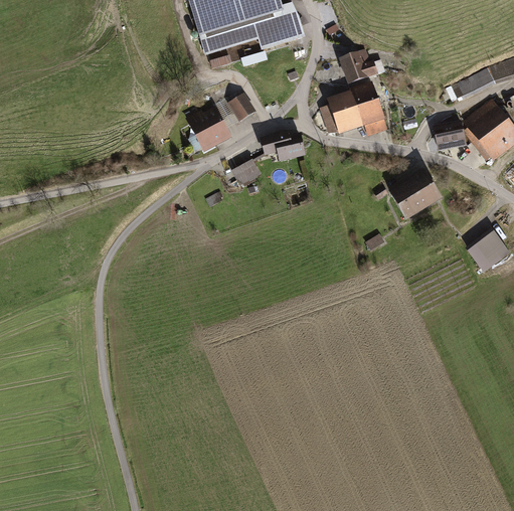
[(185,0),(203,55),(258,38),(262,48),(304,35),(293,1),(282,5),(280,0),(185,0)]
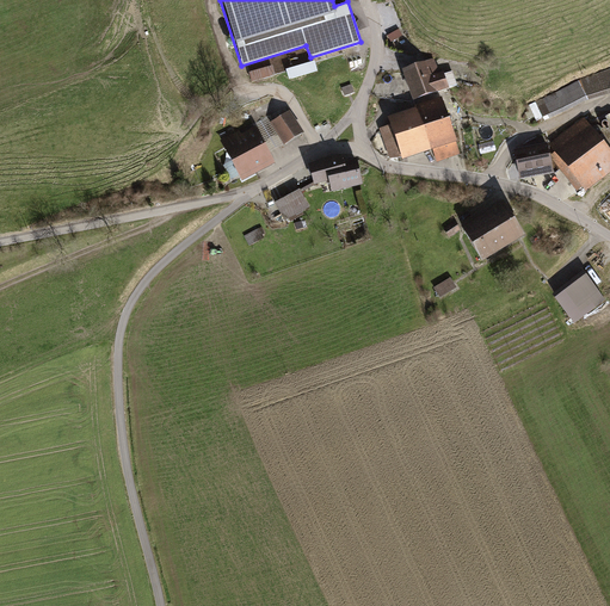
[(432,57),(401,68),(412,98),(456,84),(450,67),(437,72),(432,57)]
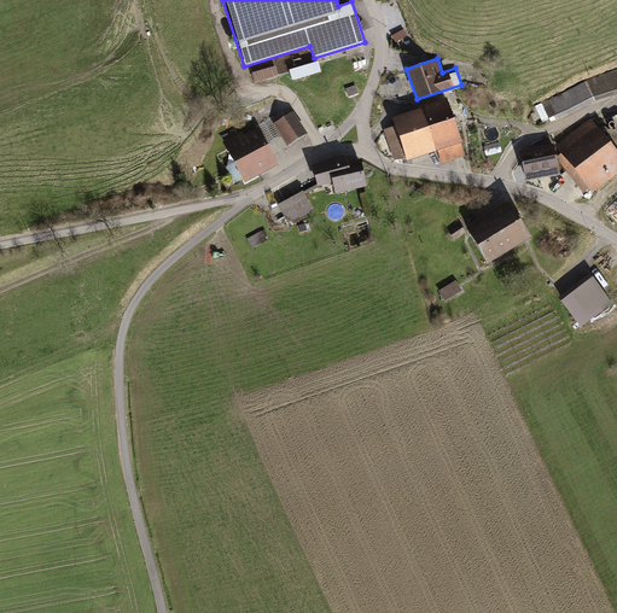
[(616,65),(586,77),(543,99),(553,118),(595,98),(616,89),(616,65)]
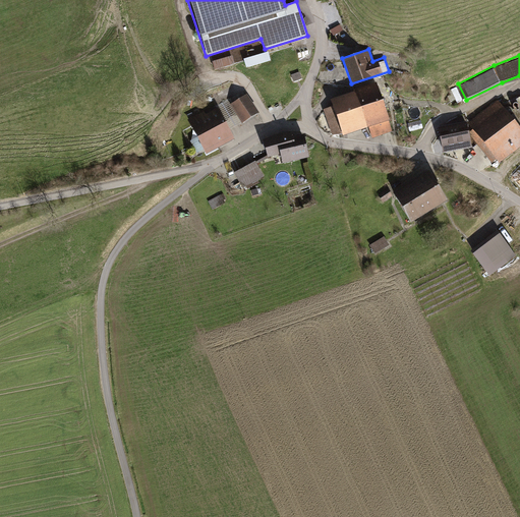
[(377,82),(331,98),(343,133),(368,124),(372,136),(393,129),(377,82)]
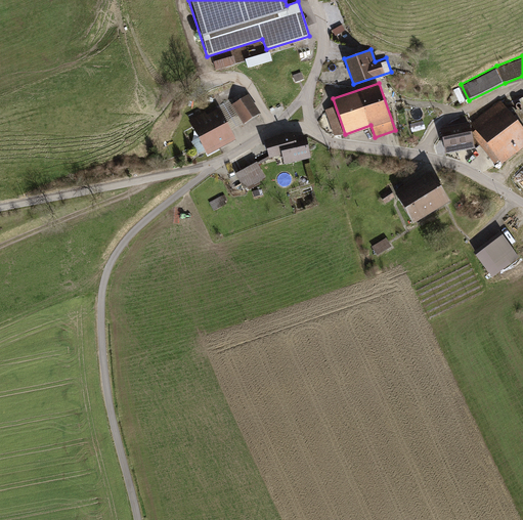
[(248,93),(232,102),(245,122),(260,113),(248,93)]
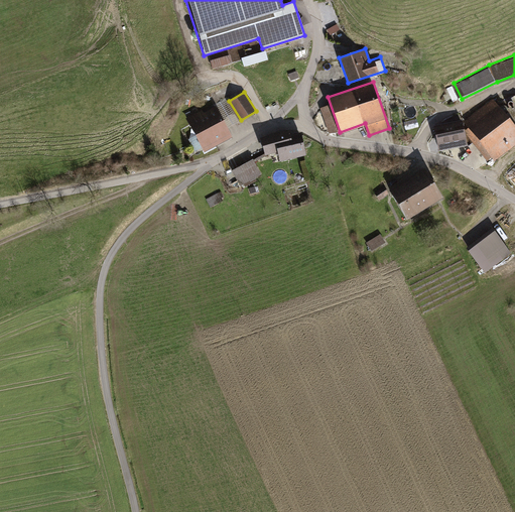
[(514,128),(492,97),(462,119),(491,158),(514,141),(514,128)]
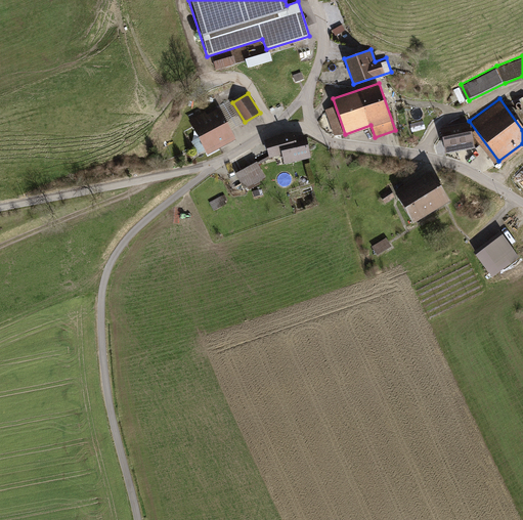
[(204,111),(187,119),(205,154),(234,139),(218,105),(205,113),(204,111)]
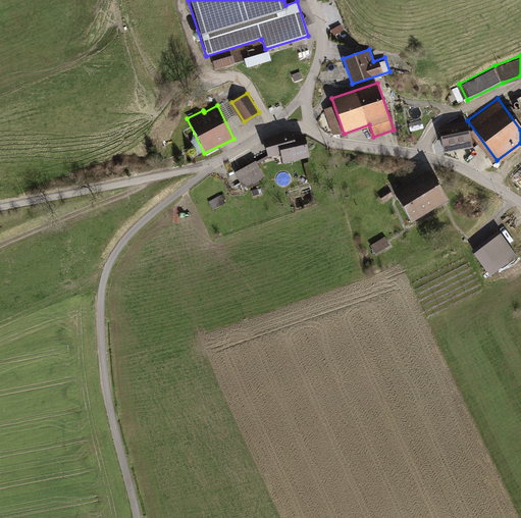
[(466,119),(438,124),(444,149),(470,144),(466,119)]
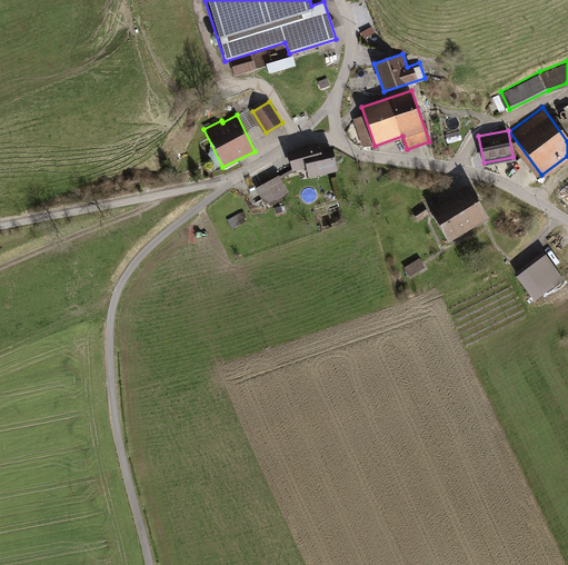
[(316,144),(287,151),(292,171),(302,169),(306,178),(335,170),(331,159),(320,161),(316,144)]
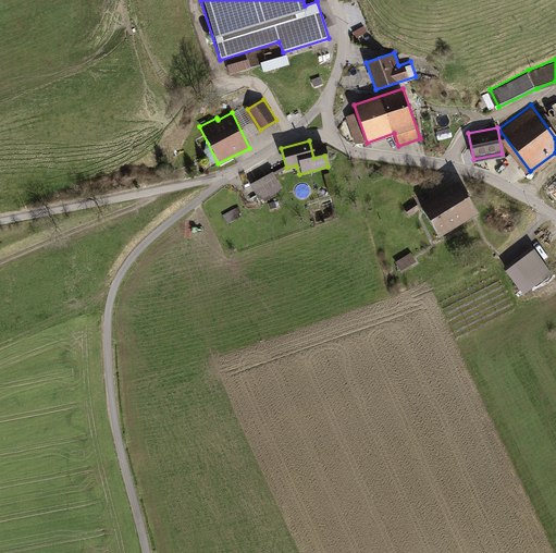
[(555,163),(542,180),(555,193),(555,163)]
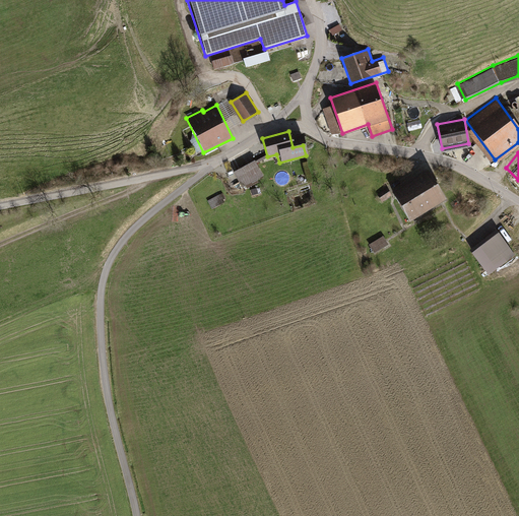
[(253,159),(234,170),(242,185),(261,175),(253,159)]
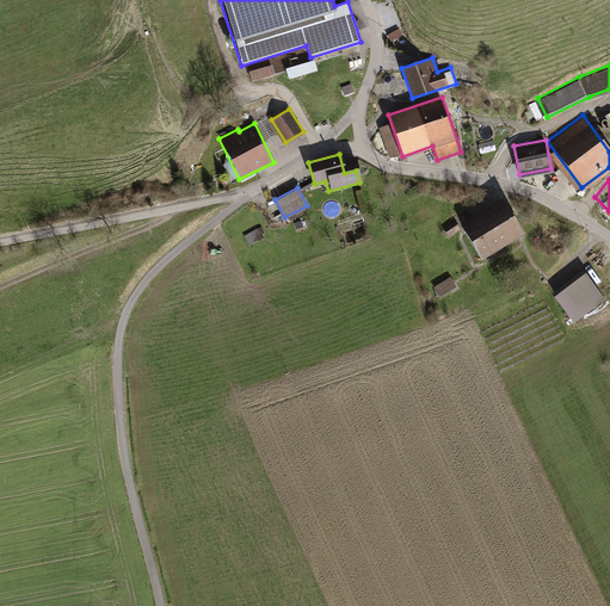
[(501,199),(460,224),(481,260),(523,235),(501,199)]
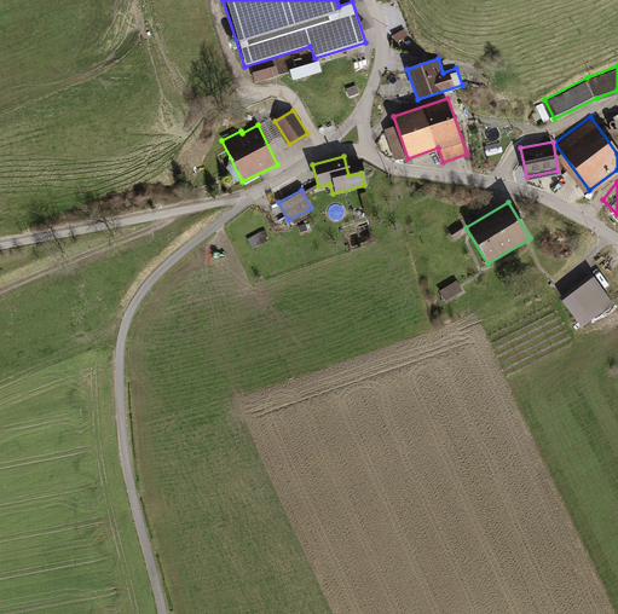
[(307,220),(298,224),(301,231),(311,227),(307,220)]
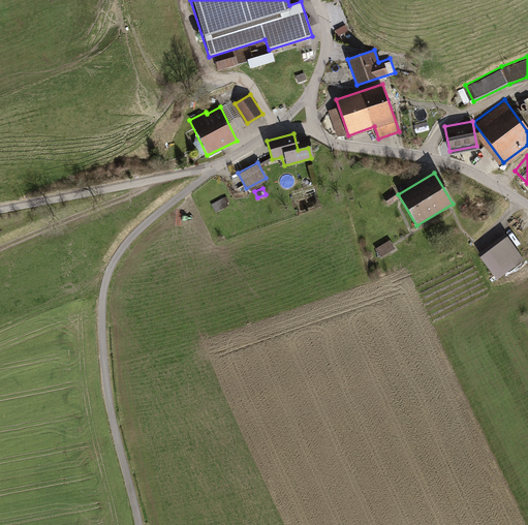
[(226,195),(211,203),(215,212),(230,205),(226,195)]
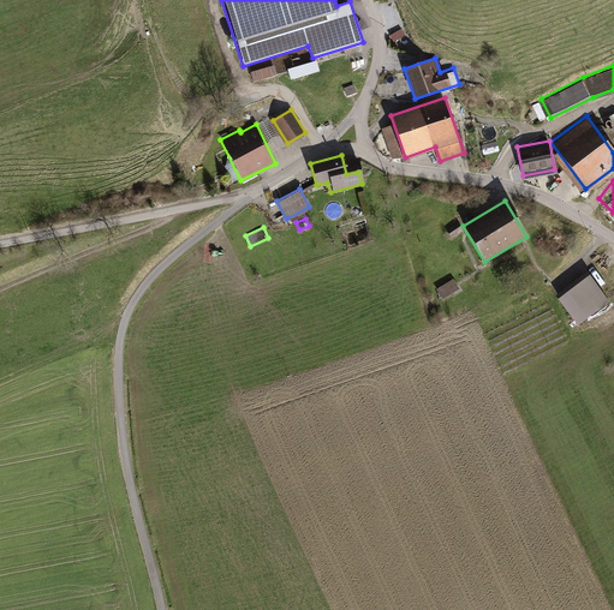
[(585,270),(555,294),(578,324),(606,303),(600,295),(603,293),(585,270)]
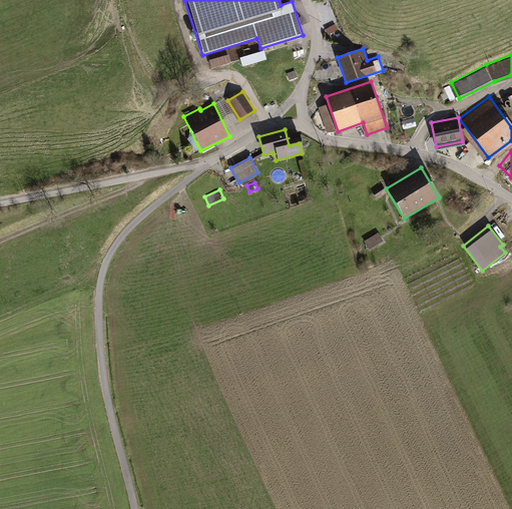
[(369,248),(383,241),(378,232),(364,239),(369,248)]
